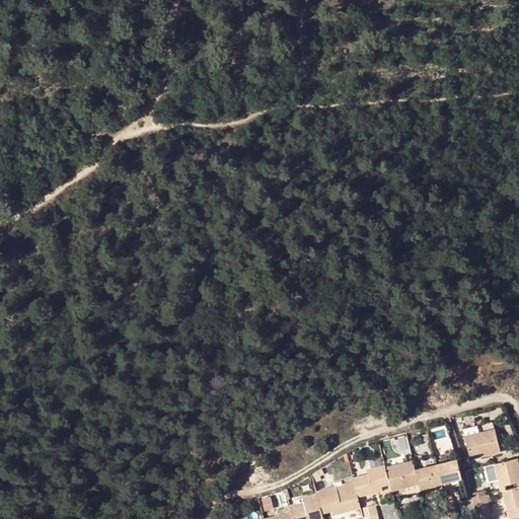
[(464,437),(484,433),(480,425),(462,430),(464,437)]
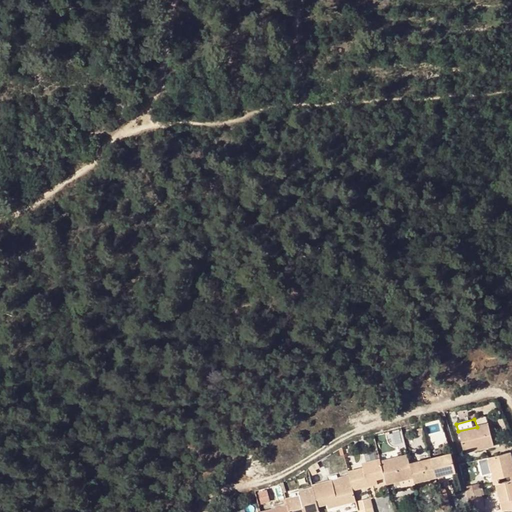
[(488,423),(477,427),(458,431),(465,453),(494,445),(488,423)]
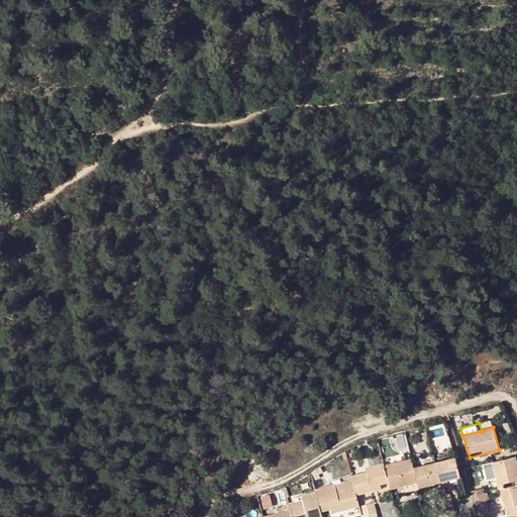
[(516,462),(515,456),(493,462),(496,472),(497,479),(499,485),(516,480),(516,462)]
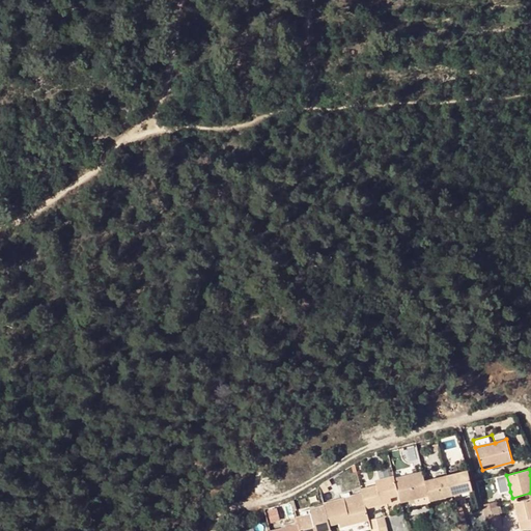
[(447,476),(452,495),(457,494),(473,490),(471,480),(468,471),(447,476)]
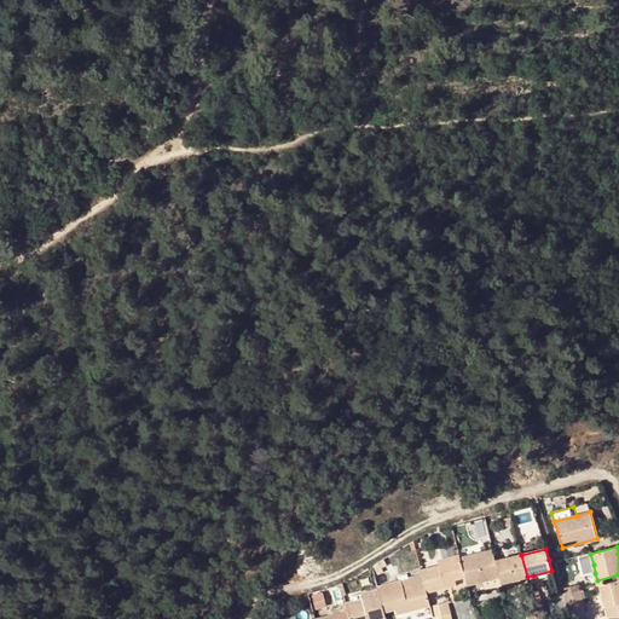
[(467,578),(468,586),(498,578),(501,578),(496,561),(493,550),(461,559),(467,578)]
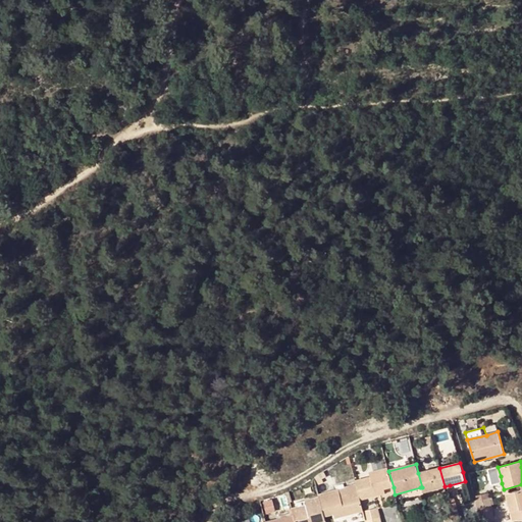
[(423,491),(424,491),(437,488),(445,486),(439,468),(418,473),(422,487),(423,491)]
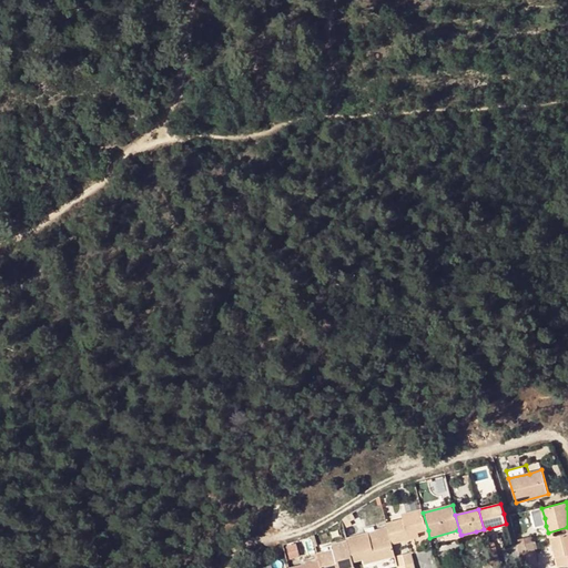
[(407,535),(418,533),(428,530),(423,513),(423,510),(402,515),(403,520),(387,524),(388,528),(391,536),(392,544),(409,540),(407,535)]
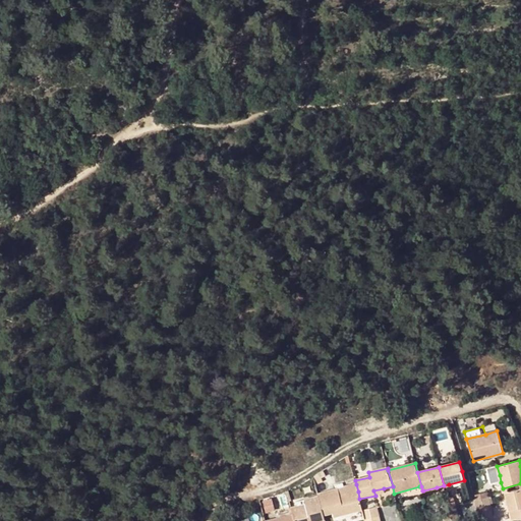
[(322,476),(315,478),(317,488),(324,486),(322,476)]
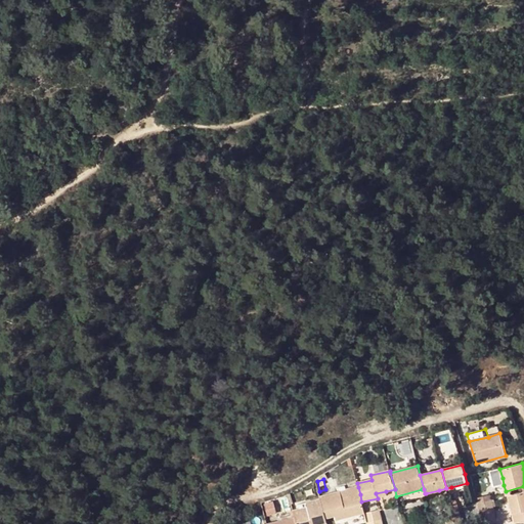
[(523,490),(523,486),(506,491),(507,495),(509,495),(523,490)]
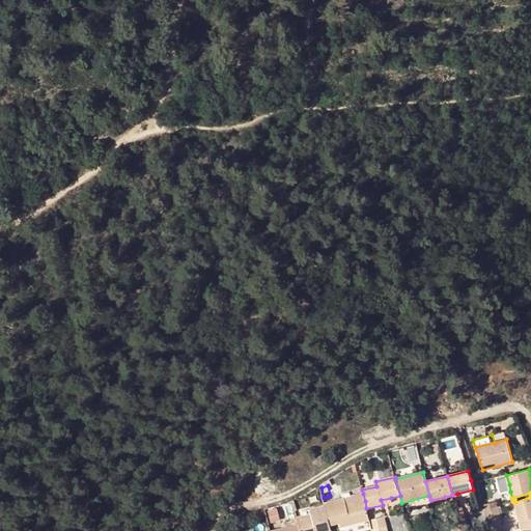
[(346,505),(365,501),(363,494),(344,498),(345,501),(346,505)]
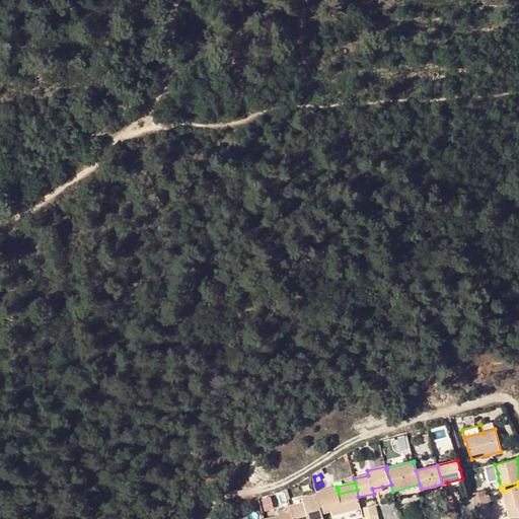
[(419,492),(418,485),(392,492),(393,495),(406,492),(406,494),(419,492)]
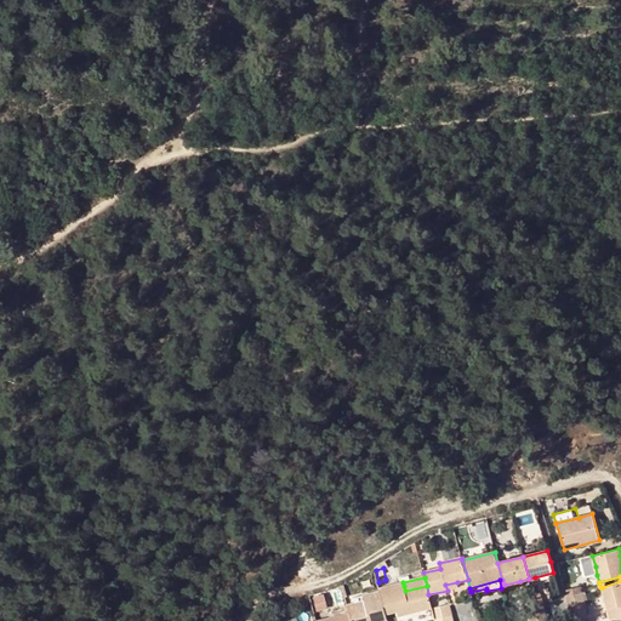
[(520,581),(505,585),(507,591),(522,588),(520,581)]
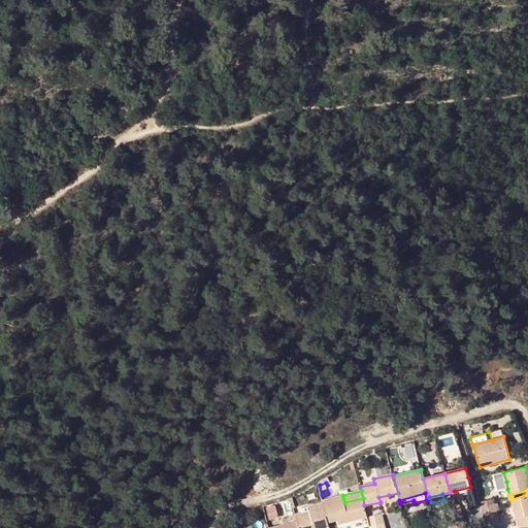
[(527,494),(513,499),(519,527),(527,524),(527,494)]
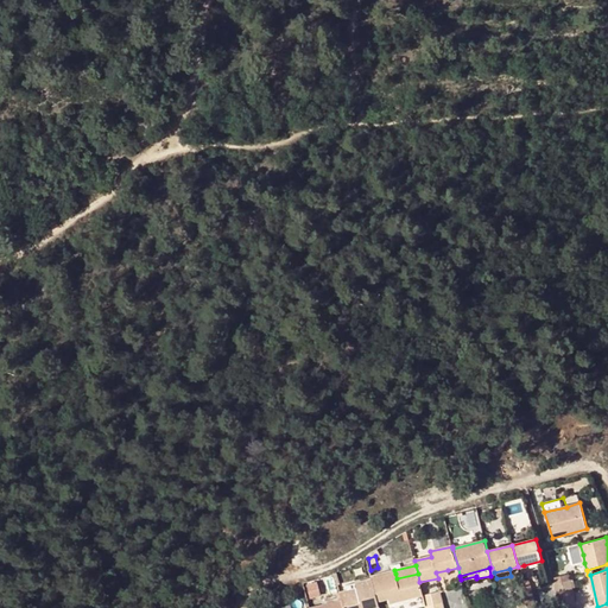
[(397,578),(396,574),(372,580),(378,601),(390,599),(400,596),(401,601),(423,595),(419,582),(418,574),(397,578)]
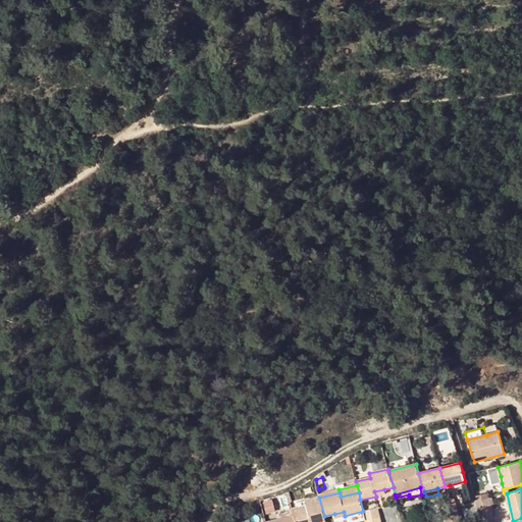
[(292,510),(294,516),(295,521),(323,521),(326,521),(324,516),(319,498),(306,502),(307,506),(292,510)]
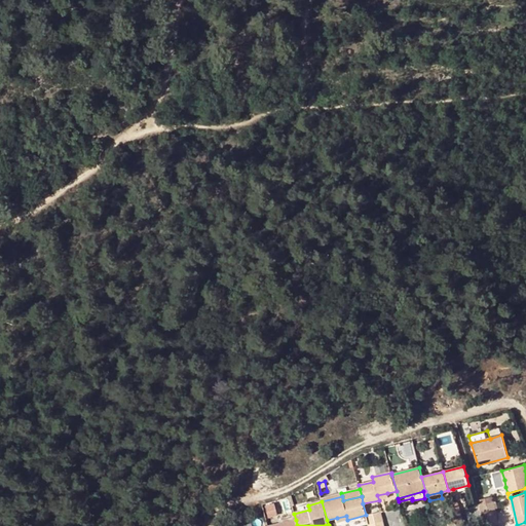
[(482,513),(495,509),(493,501),(480,504),(482,513)]
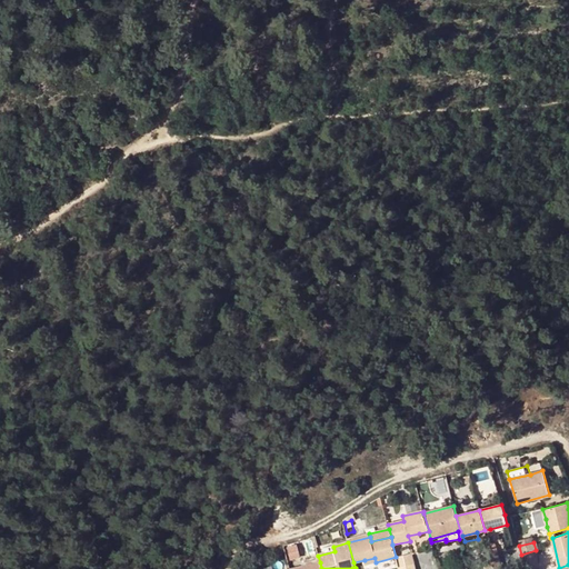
[(292,546),(293,560),(303,559),(301,545),(292,546)]
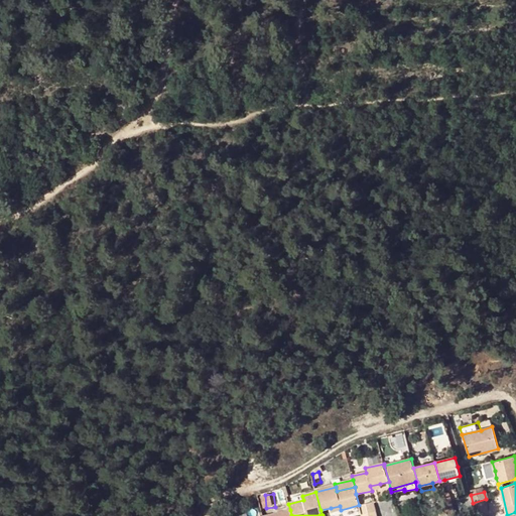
[(474,510),(488,507),(486,499),(473,503),(474,510)]
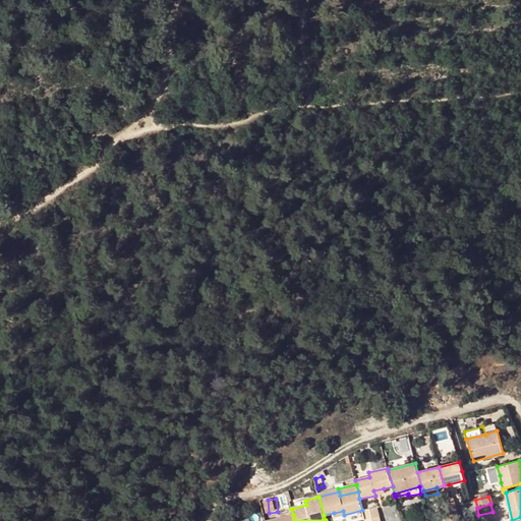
[(442,509),(444,517),(457,513),(455,506),(449,508),(442,509)]
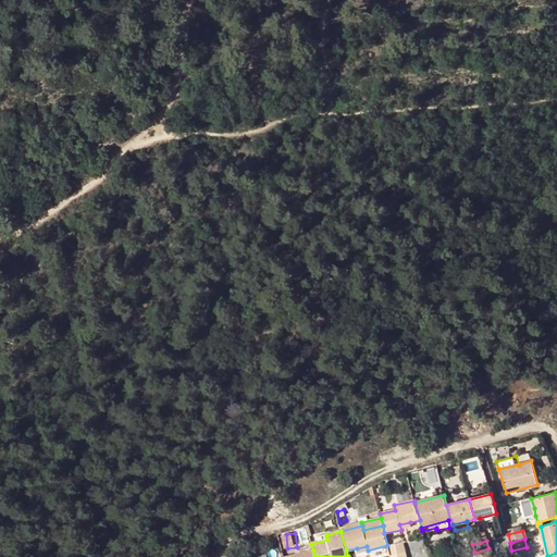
[(405,552),(403,544),(403,542),(387,545),(391,555),(405,552)]
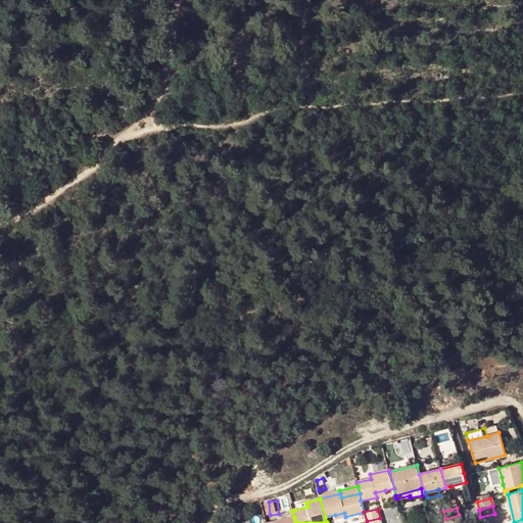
[(494,514),(480,517),(481,522),(490,522),(496,522),(494,514)]
